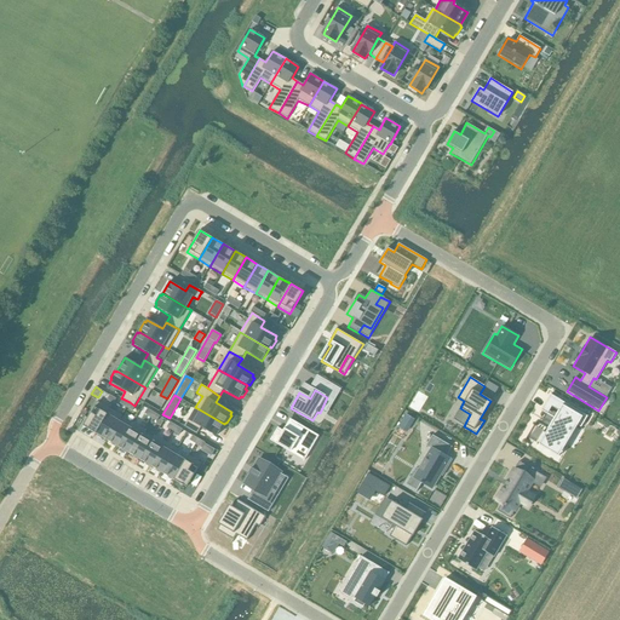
[(98,402),(84,426),(96,434),(110,409),(98,402)]
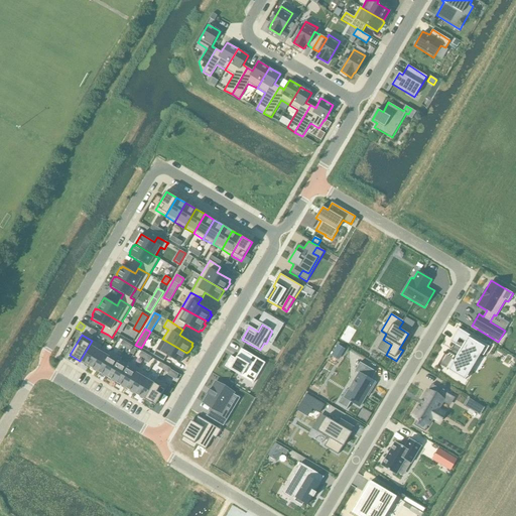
[(449,368),(447,370),(459,376),(465,366),(467,366),(475,351),(484,356),(489,347),(470,336),(455,362),(452,360),(447,367),(449,368)]
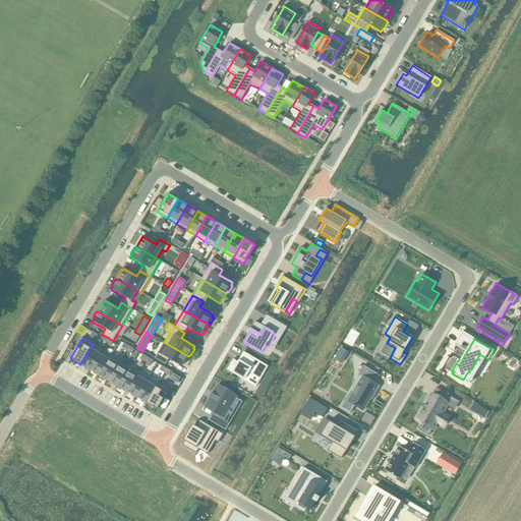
[(514,356),(520,345),(509,339),(503,350),(514,356)]
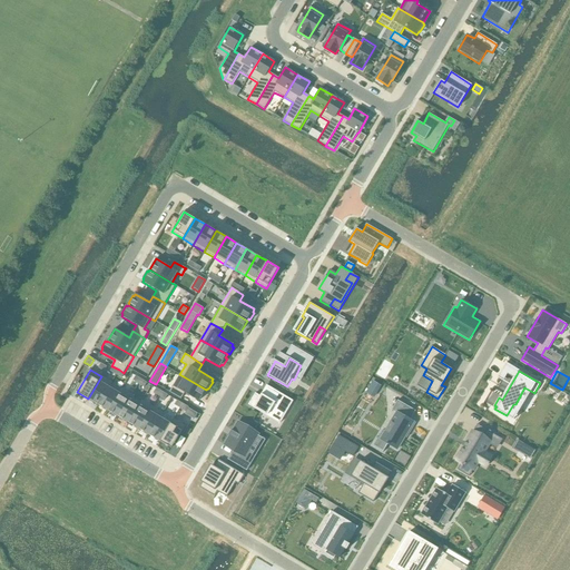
[(179,374),(169,392),(182,399),(185,393),(199,402),(206,390),(179,374)]
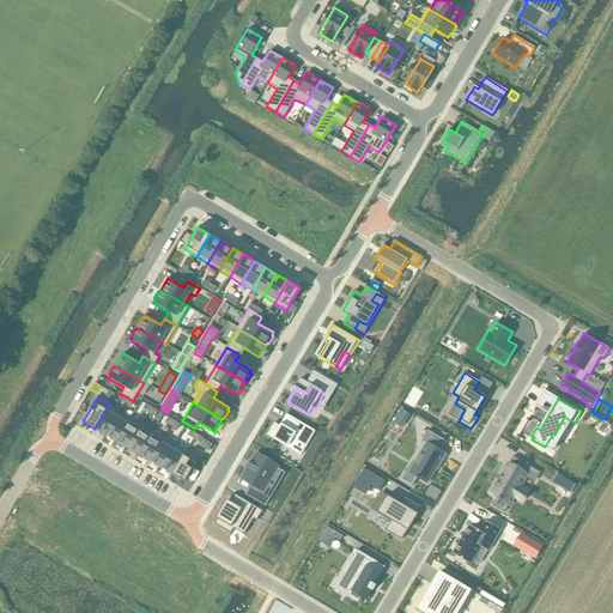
[(109,405),(95,429),(107,436),(119,414),(121,412),(109,405)]
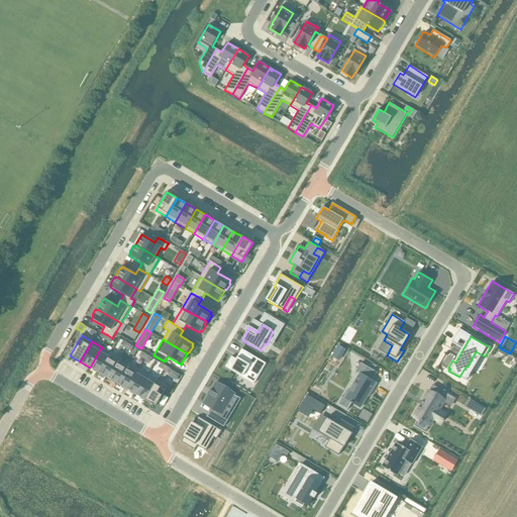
[(335,353),(341,356),(345,350),(339,346),(335,353)]
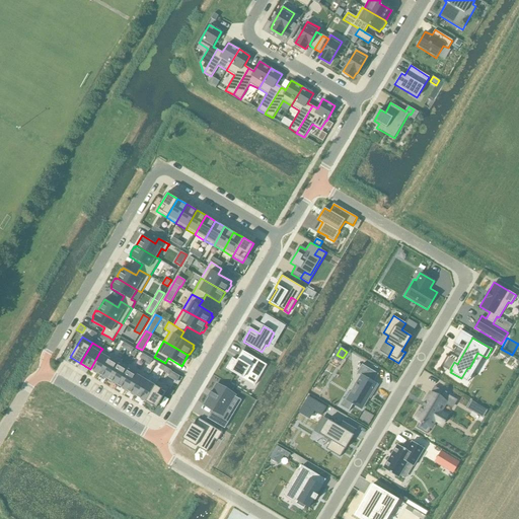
[(100,351),(90,369),(98,374),(109,356),(100,351)]
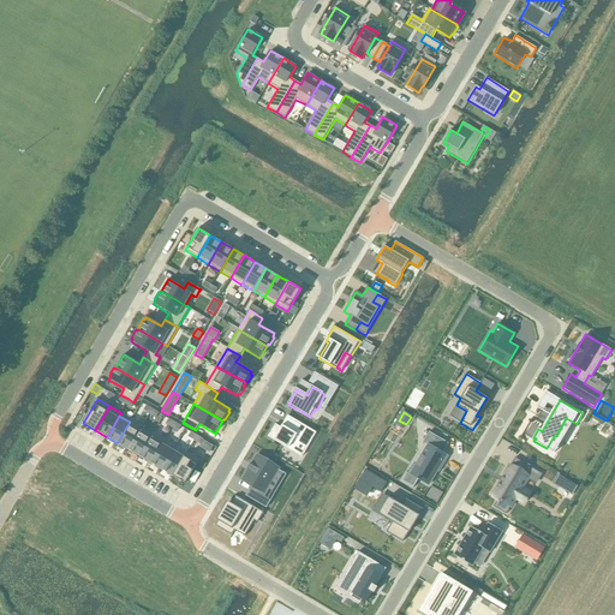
[(275,424),(268,437),(285,447),(285,446),(302,455),(315,433),(316,434),(316,433),(287,416),(287,417),(288,417),(282,428),(275,424)]
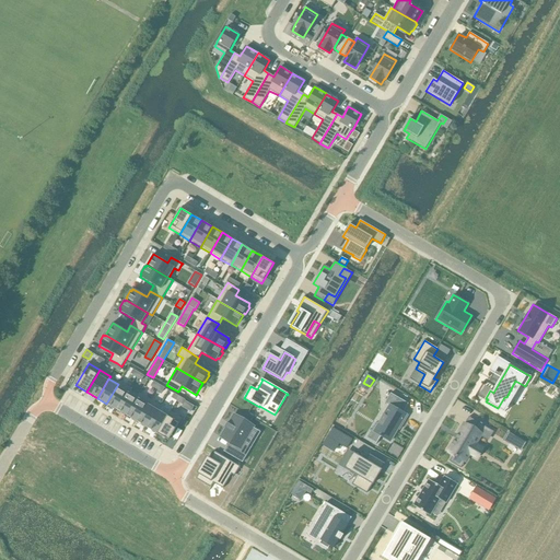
[(118,384),(106,404),(117,410),(129,391),(130,388),(119,382),(118,384)]
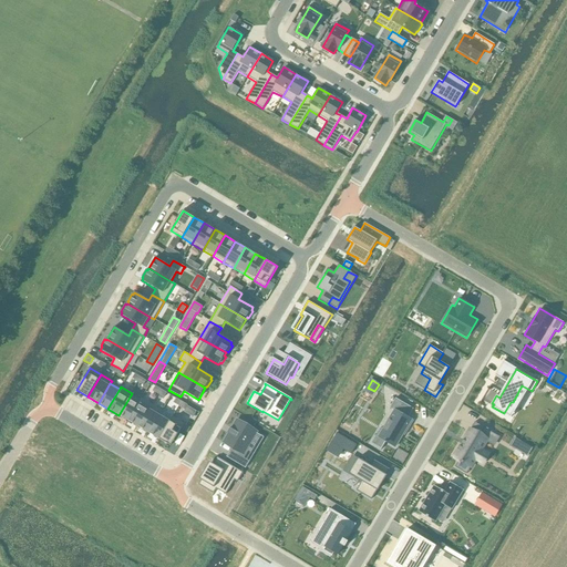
[(131,395),(119,415),(129,421),(140,401),(131,395)]
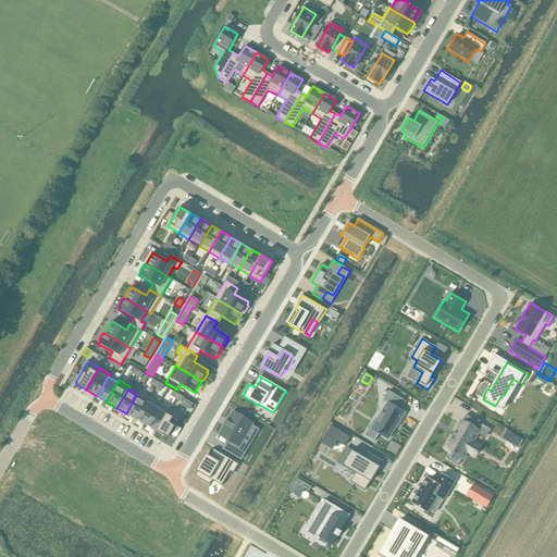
[(376,421),(375,422),(382,426),(379,431),(378,431),(376,433),(379,434),(388,440),(405,412),(398,409),(405,400),(388,391),(382,400),(386,404),(376,421)]
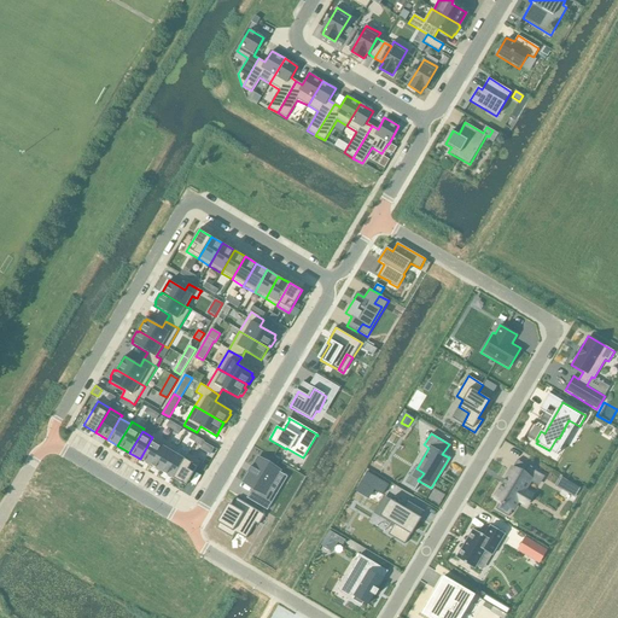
[(152,437),(140,459),(152,466),(165,442),(153,435),(152,437)]
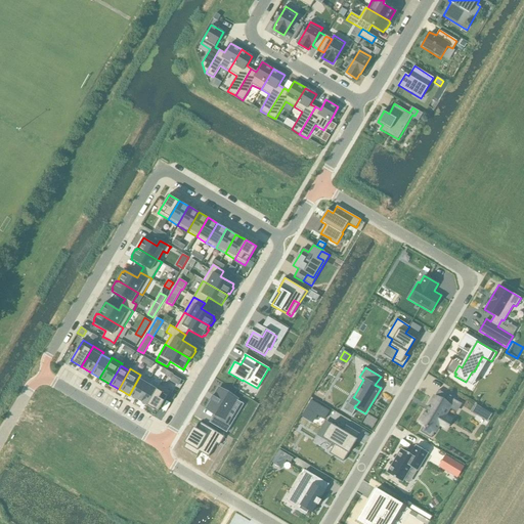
[(140,375),(129,395),(138,400),(148,384),(150,380),(140,375)]
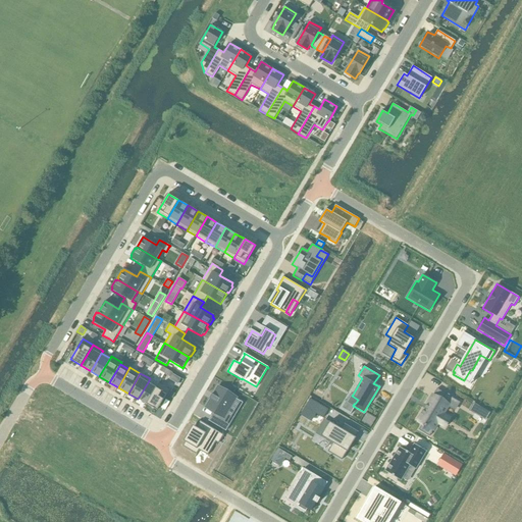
[(180,378),(172,373),(170,377),(169,379),(177,384),(180,378)]
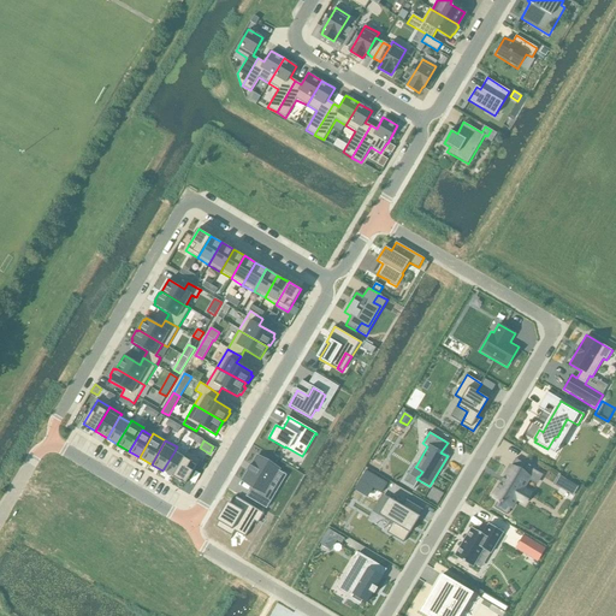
[(458,443),(452,452),(465,460),(471,450),(458,443)]
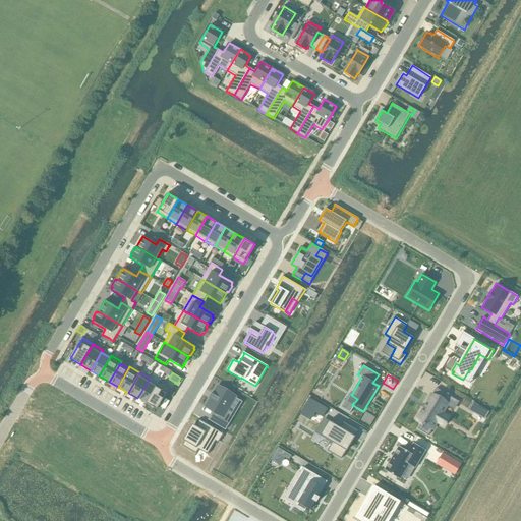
[(148,382),(137,398),(147,404),(156,387),(148,382)]
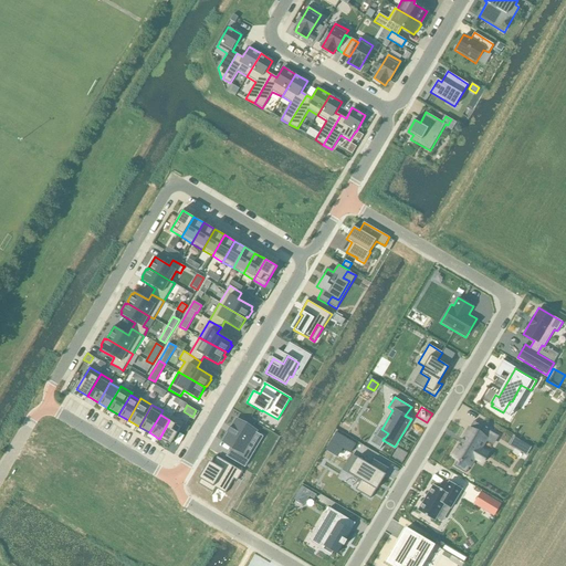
[(169,420),(159,439),(170,446),(184,423),(184,422),(171,416),(169,420)]
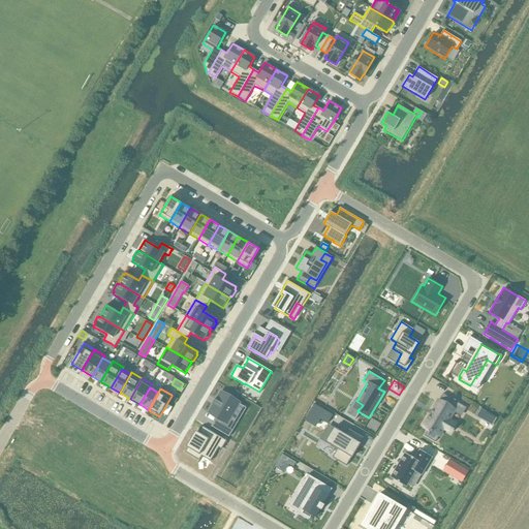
[(220,391),(208,413),(216,418),(211,427),(229,437),(237,425),(229,421),(239,404),(240,405),(241,402),(220,391)]
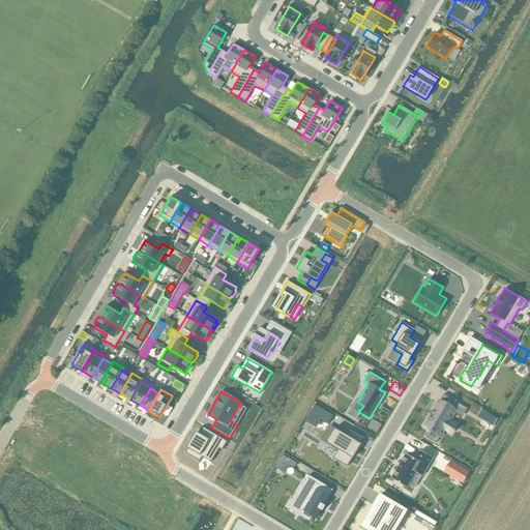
[(423,428),(421,431),(427,434),(425,437),(436,443),(438,441),(440,438),(441,439),(445,432),(451,436),(458,423),(452,420),(455,414),(465,419),(472,407),(454,396),(451,402),(443,396),(440,401),(439,400),(422,427),(423,428)]
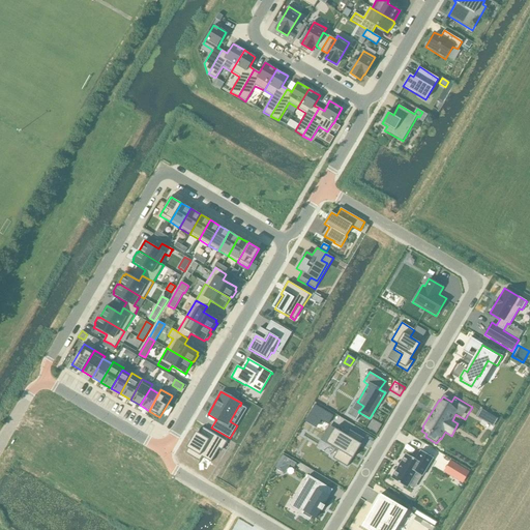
[(363,406),(357,402),(358,401),(356,400),(348,414),(357,419),(360,413),(358,412),(359,410),(360,410),(363,406)]
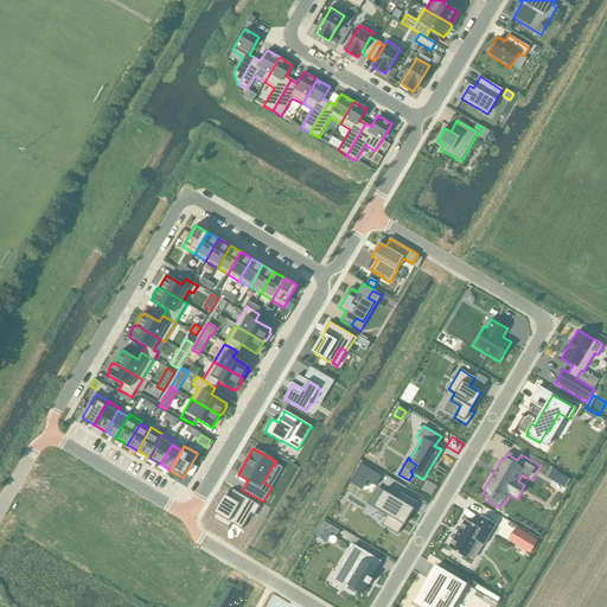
[(286,467),(274,487),(278,490),(282,492),(293,472),(294,473),(298,467),(293,465),(287,461),(285,467),(286,467)]
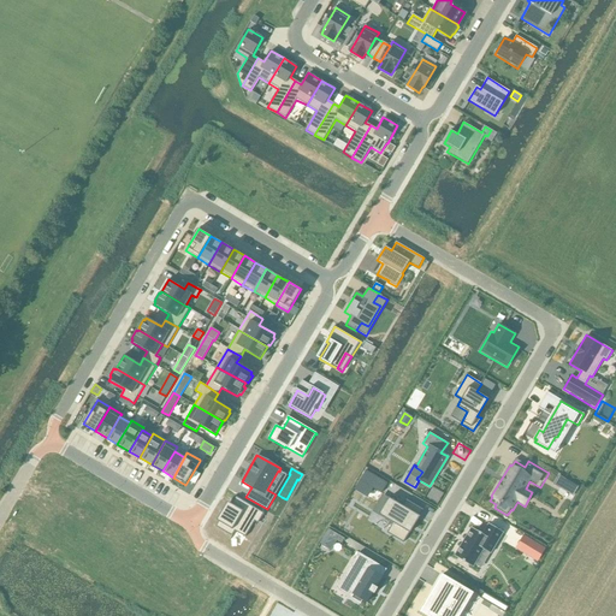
[(388,484),(366,471),(355,489),(367,497),(372,489),(381,493),(388,484)]
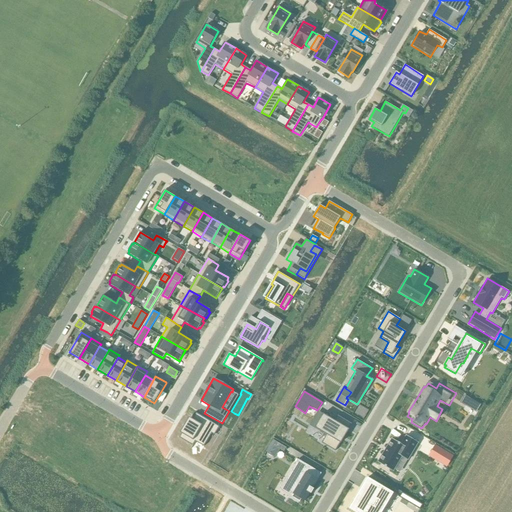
[(465,395),(460,403),(476,413),(481,405),(465,395)]
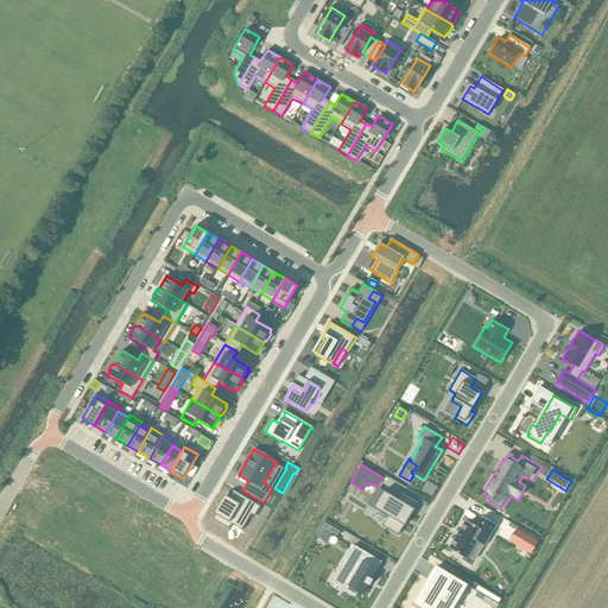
[(260,507),(232,492),(228,499),(225,496),(215,514),(217,515),(214,521),(228,529),(230,525),(242,531),(251,515),(254,517),(260,507)]
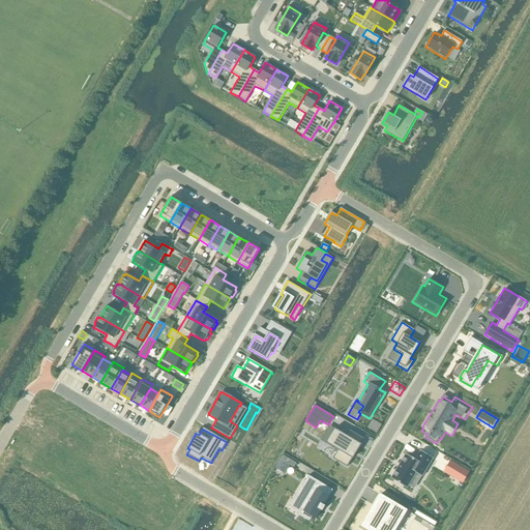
[(334,429),(326,442),(339,449),(333,459),(347,466),(352,458),(353,458),(361,444),(360,443),(363,439),(350,431),(347,436),(334,429)]
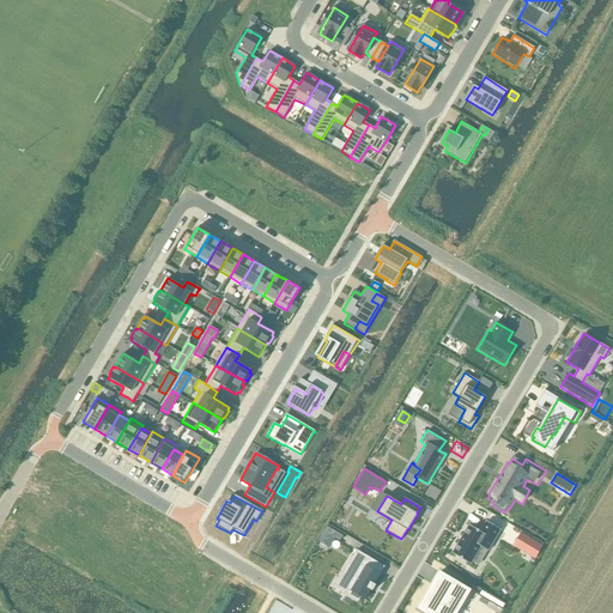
[(468,525),(451,553),(456,556),(454,559),(465,565),(467,562),(471,564),(481,546),(489,551),(501,529),(486,521),(480,532),(468,525)]
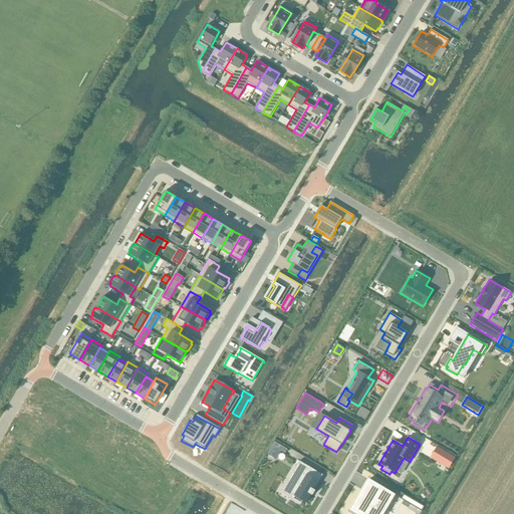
[(269,456),(270,456),(276,460),(281,452),(285,454),(288,450),(277,444),(277,443),(275,447),(274,447),(269,456)]
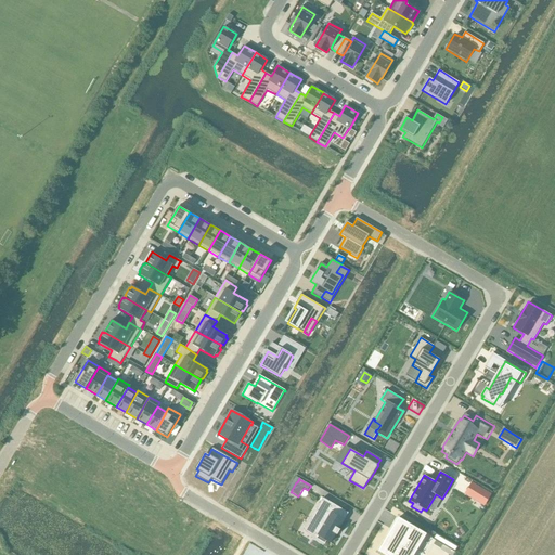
[(472,482),(464,494),(485,506),(492,494),(472,482)]
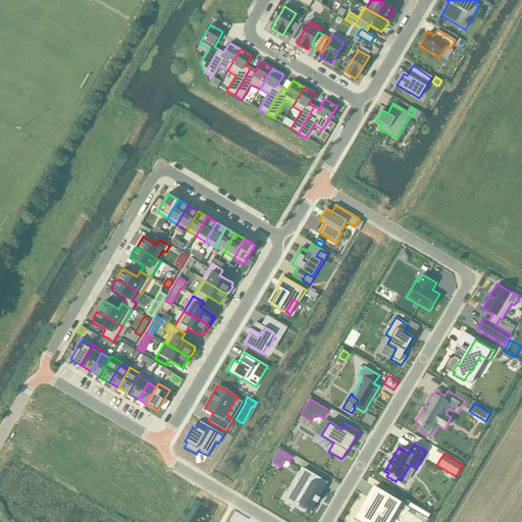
[(292,488),(285,500),(297,507),(298,504),(311,512),(324,488),(313,482),(317,475),(304,468),(292,488)]
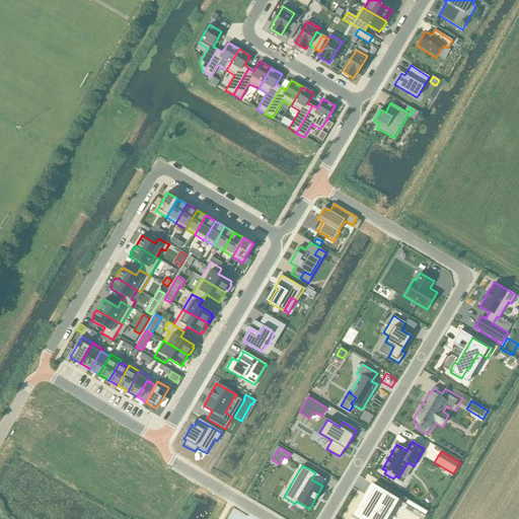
[(372,484),(354,515),(360,518),(386,518),(398,499),(372,484)]
